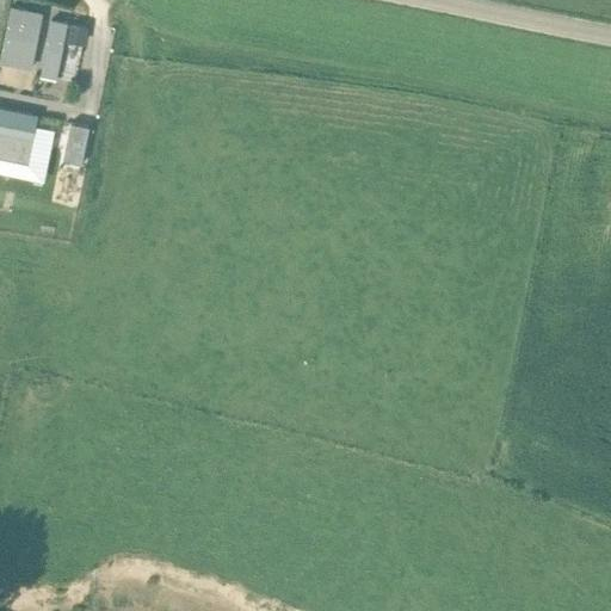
[(42,11),(11,5),(0,62),(18,66),(26,26),(38,28),(42,11)]
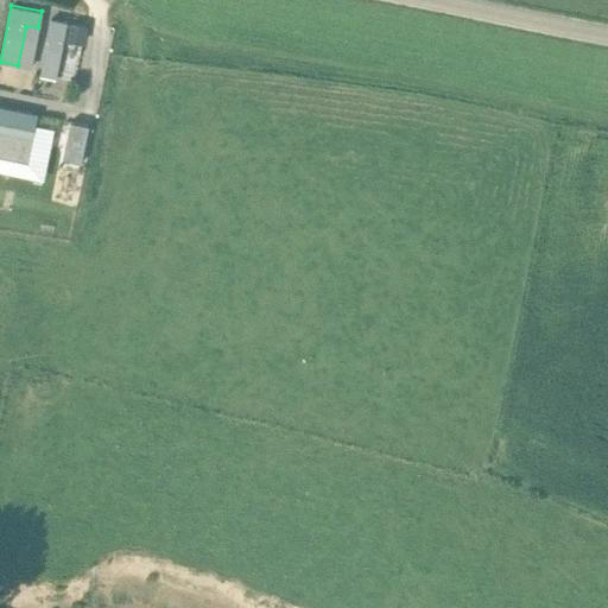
[(57,76),(68,21),(51,18),(39,73),(57,76)]
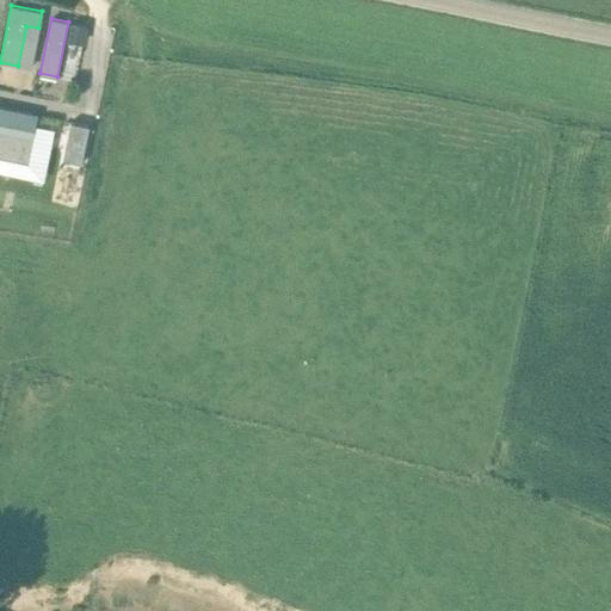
[(85,41),(88,26),(71,23),(68,37),(85,41)]
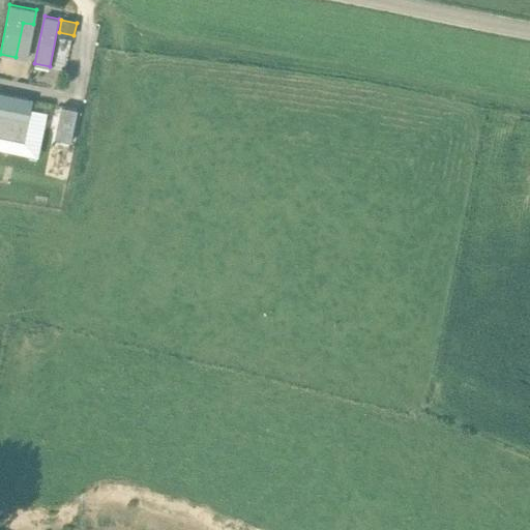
[(27,127),(33,99),(0,92),(0,119),(15,122),(13,125),(27,127)]
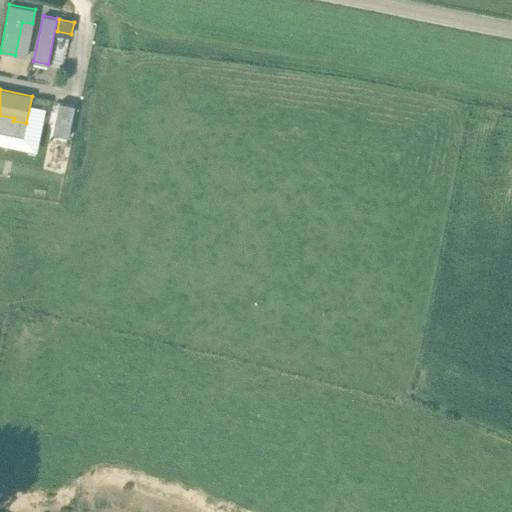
[(73,124),(77,105),(63,102),(59,120),(73,124)]
